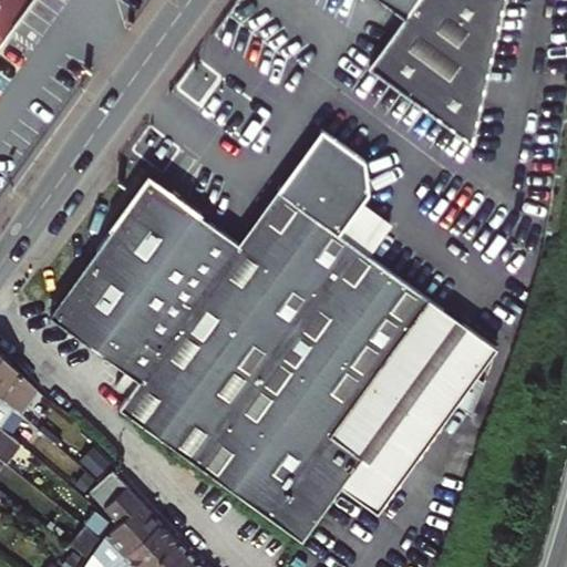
[(0,0),(0,43),(31,0),(0,0)]
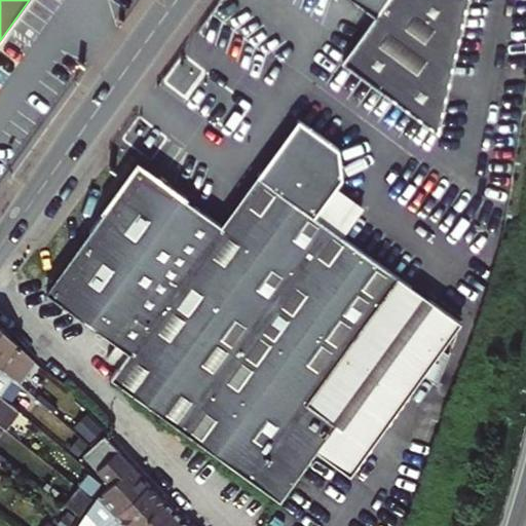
[(352,0),(376,16),(452,71),(467,0),(352,0)]
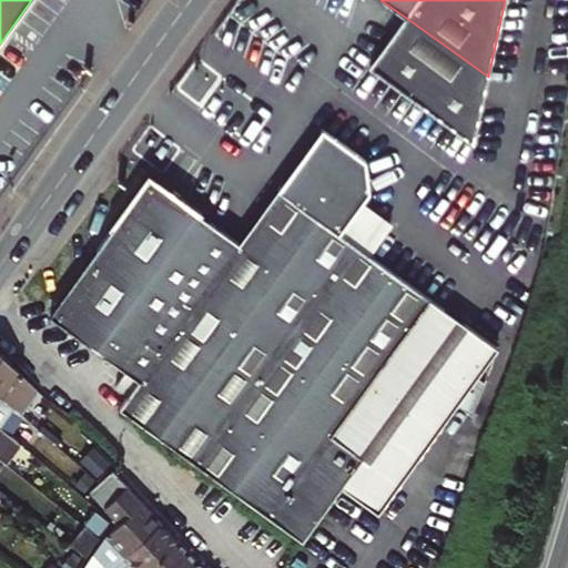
[(473,142),(488,77),(406,18),(371,68),(473,142)]
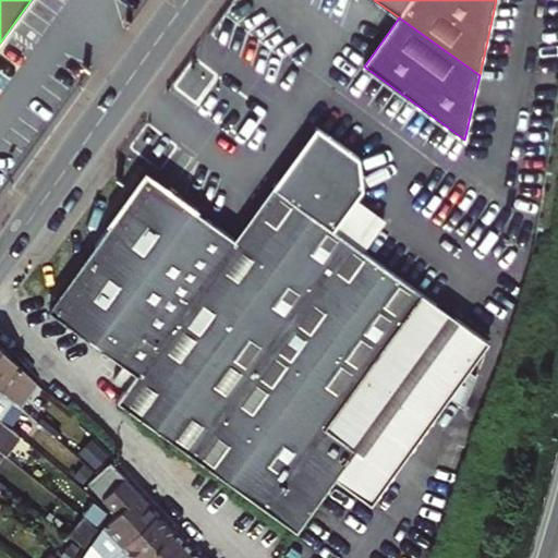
[(316,125),(273,186),(332,230),(364,186),(360,157),(316,125)]
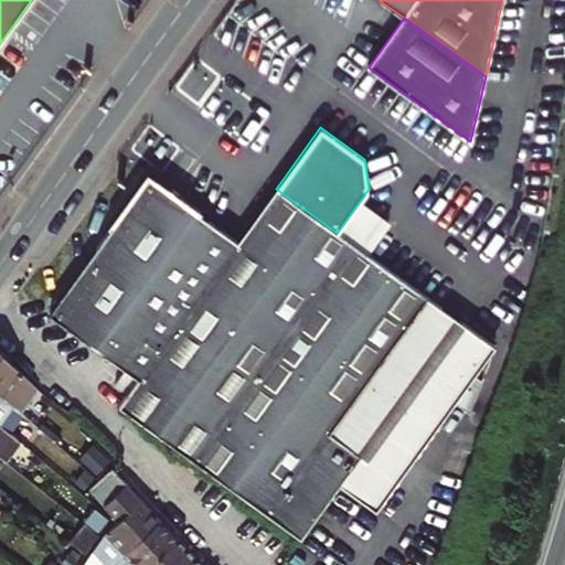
[(276,189),(240,241),(149,177),(50,315),(139,377),(119,406),(301,537),(339,484),(361,455),(330,433),(427,297),(337,233),(276,189)]
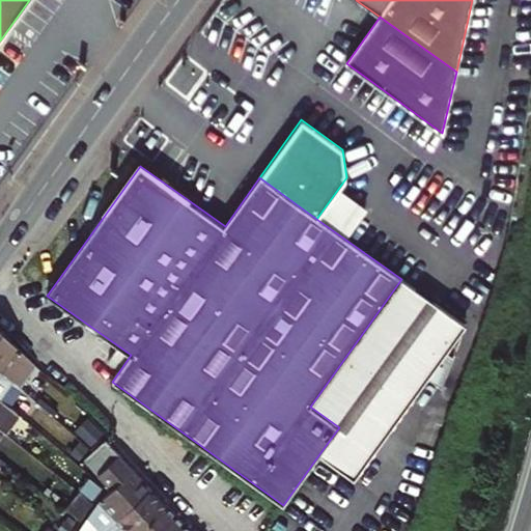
[(339,427),(318,455),(354,479),(466,324),(401,279),(310,407),(339,427)]
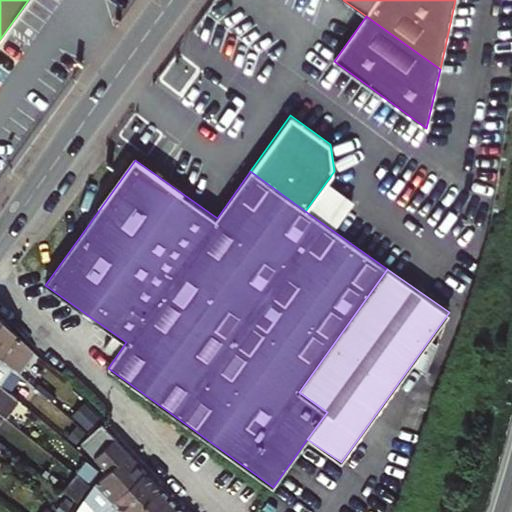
[(0,354),(21,373),(36,353),(0,316),(0,354)]
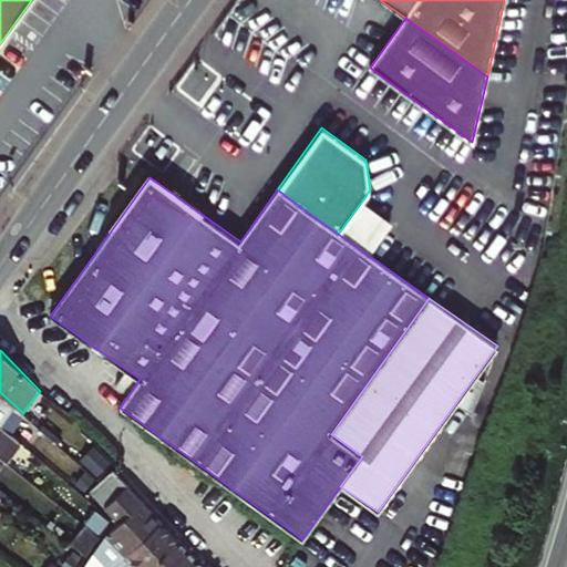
[(0,392),(0,428),(11,436),(22,423),(35,435),(41,430),(31,421),(23,413),(0,392)]
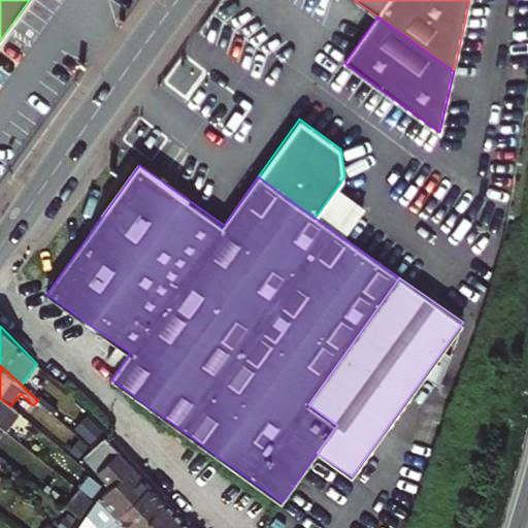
[(40,378),(29,392),(38,400),(53,414),(65,400),(40,378)]
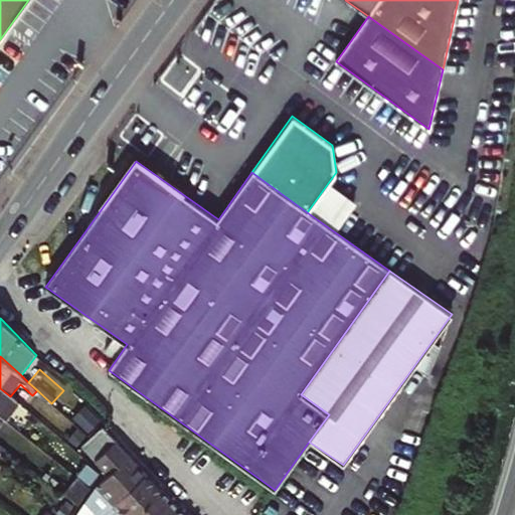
[(0,402),(4,405),(10,396),(0,388),(0,402)]
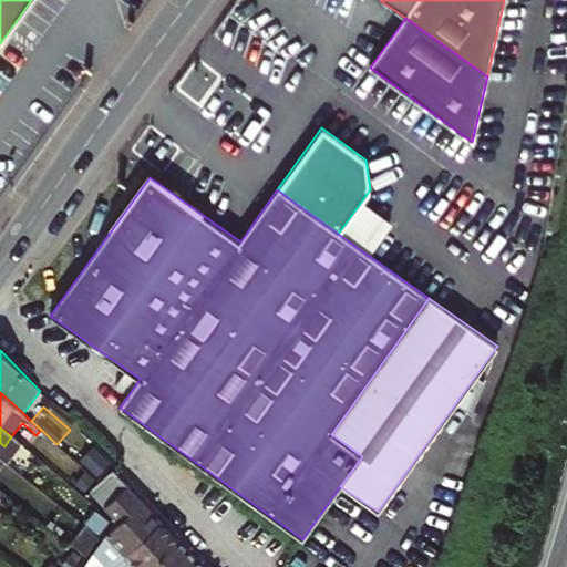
[(0,443),(0,457),(13,467),(20,457),(4,446),(0,443)]
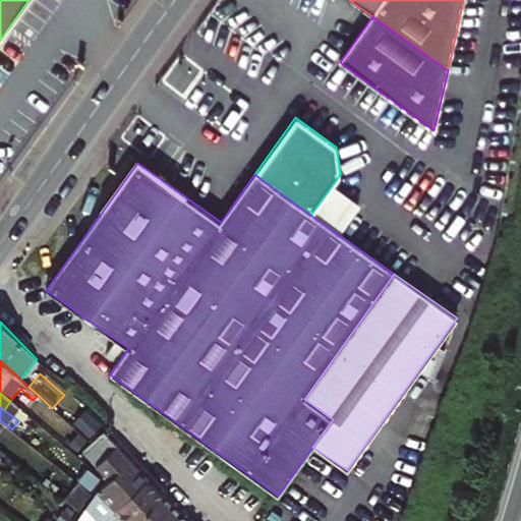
[(117,446),(104,431),(92,444),(82,453),(97,466),(117,446)]
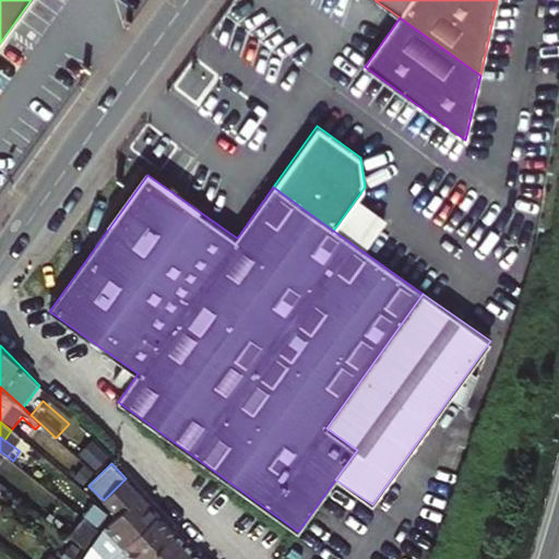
[(126,478),(104,500),(119,515),(141,494),(126,478)]
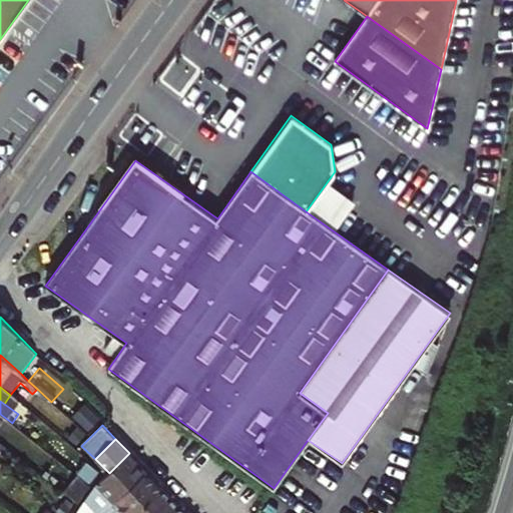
[(88,497),(104,512),(145,471),(129,453),(109,473),(95,486),(88,497)]
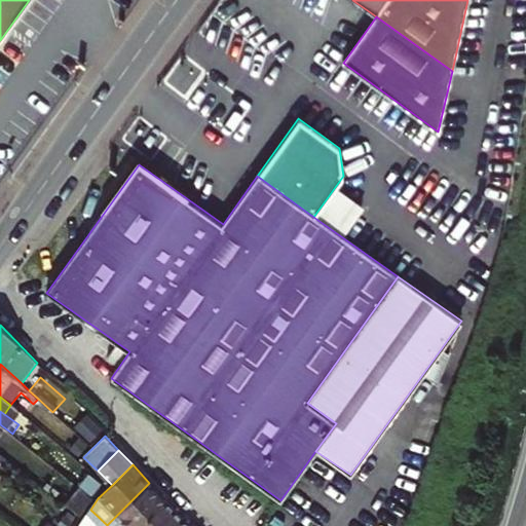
[(125,525),(141,525),(166,501),(149,483),(107,525),(105,525),(118,525),(122,523),(125,525)]
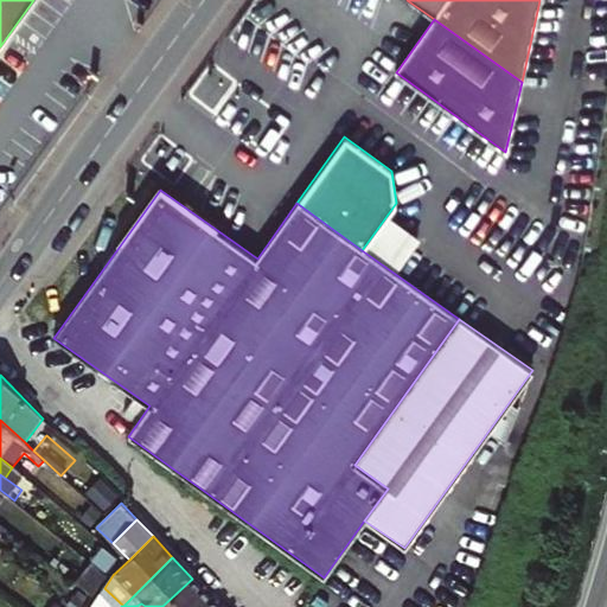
[(198,606),(209,598),(192,579),(163,606),(198,606)]
